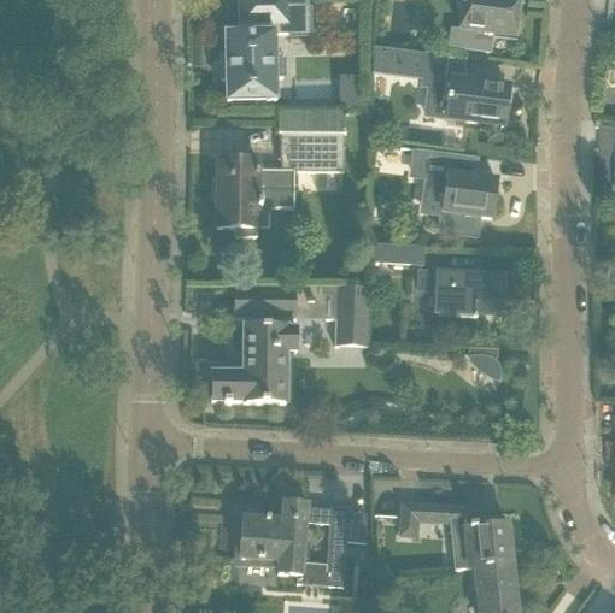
[(227,53),(222,53),(222,80),(228,80),(228,101),(230,101),(233,100),(233,106),(256,105),(256,100),(275,100),(275,101),(277,101),(276,77),(283,77),(283,53),(276,53),(275,33),(285,33),(290,33),(310,33),(309,5),(309,3),(309,0),(249,0),(250,22),(240,22),(240,24),(241,24),(241,31),(229,33),(228,31),(227,31),(227,53)]
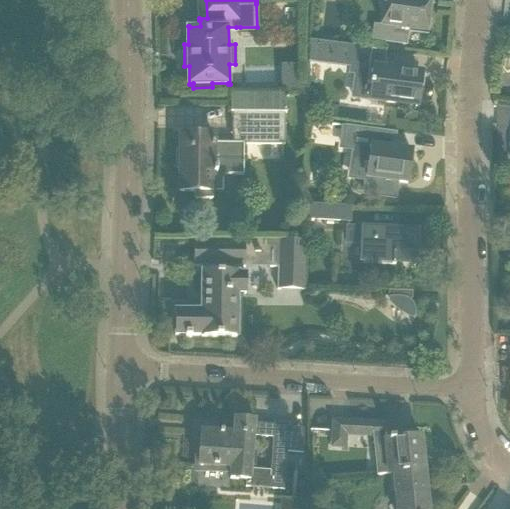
[(387,39),(389,39),(408,42),(410,26),(427,28),(428,20),(431,0),(386,0),(383,22),(389,23),(387,39)]
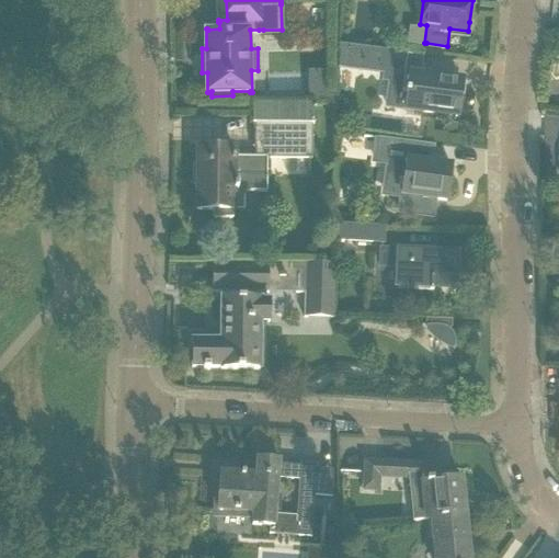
[(424,43),(426,25),(420,24),(411,23),(409,41),(424,43)]
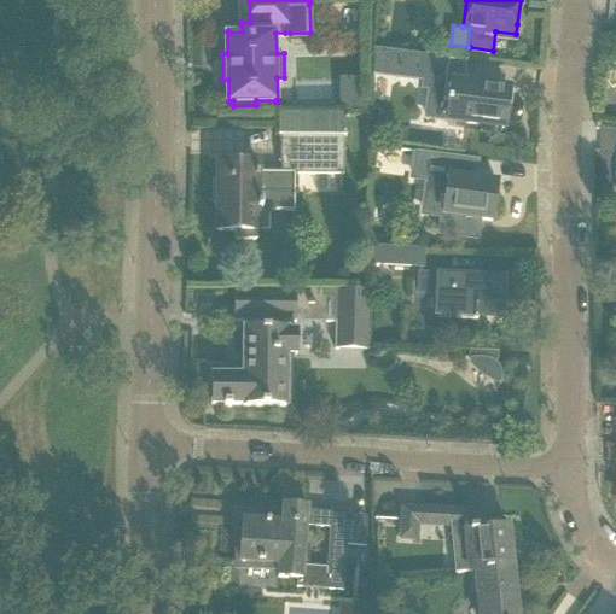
[(378,50),(376,66),(433,72),(435,56),(378,50)]
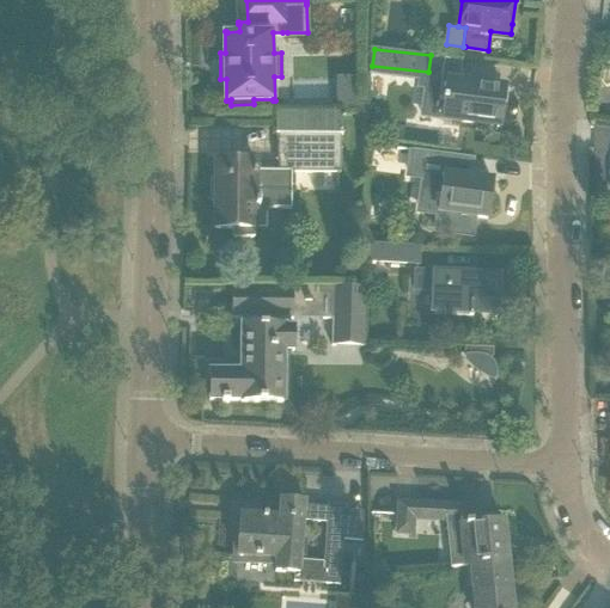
[(368,72),(339,73),(339,105),(368,104),(368,72)]
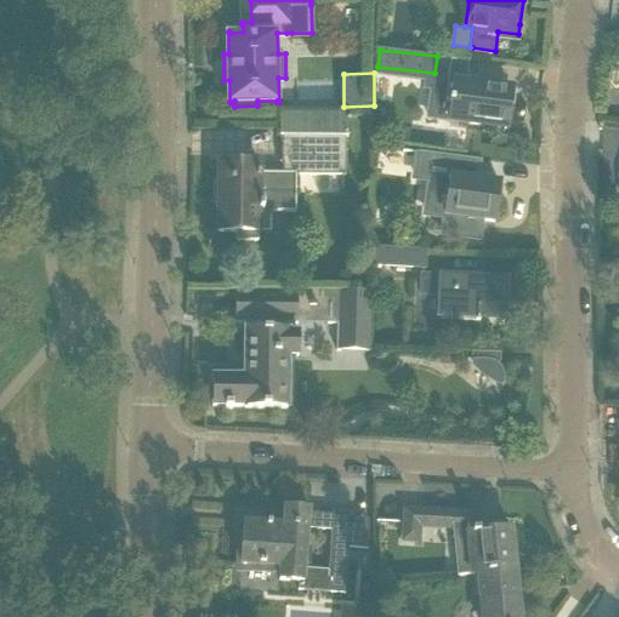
[(432,95),(430,115),(452,118),(483,121),(507,125),(512,87),(514,87),(514,86),(492,84),(478,81),(435,76),(432,95)]
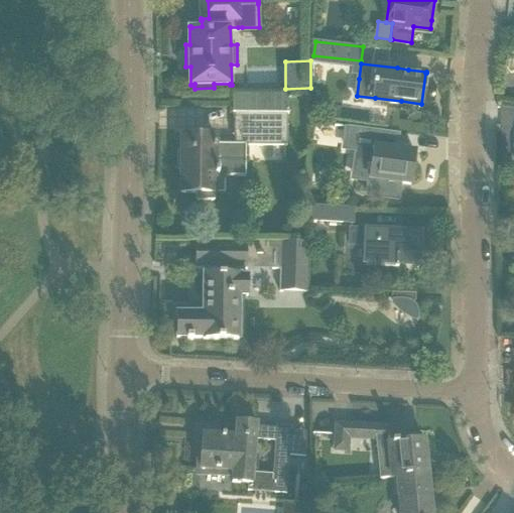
[(232,89),(232,109),(234,109),(287,110),(287,109),(288,109),(288,90),(232,89)]
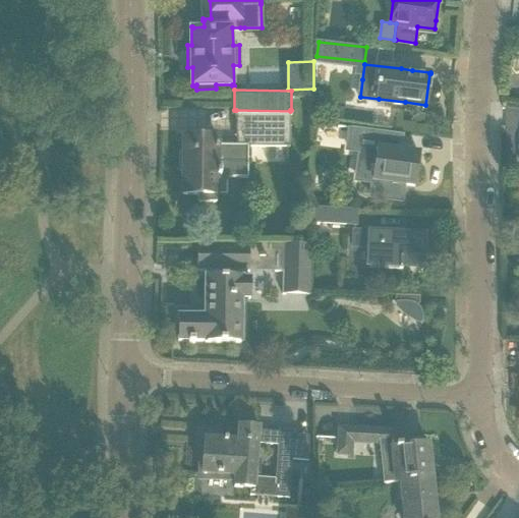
[(290,111),(236,110),(236,133),(237,133),(237,141),(218,141),(218,134),(183,134),(183,191),(199,191),(199,198),(218,198),(218,191),(228,191),(228,179),(228,177),(229,177),(229,176),(230,175),(231,174),(232,174),(248,174),(248,141),(290,141),(290,111)]
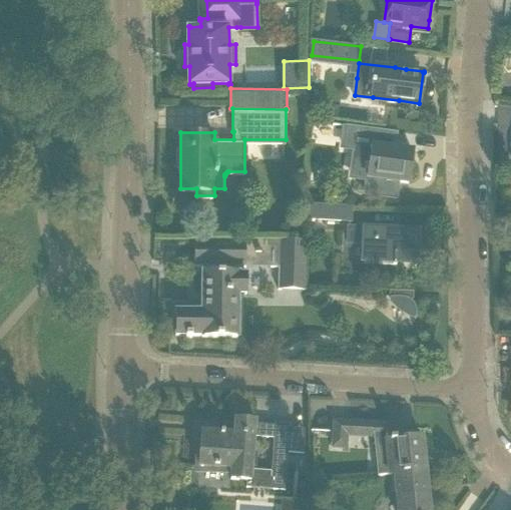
[(347,123),(344,144),(357,146),(353,174),(369,176),(367,190),(396,194),(398,179),(409,181),(414,149),(394,146),(396,131),(399,132),(399,130),(347,123)]
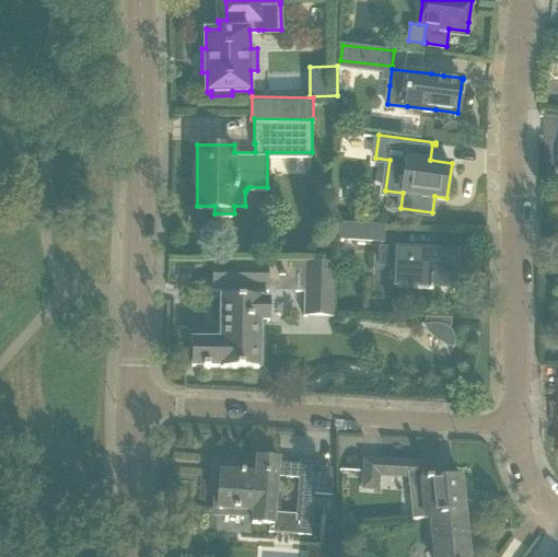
[(337,239),(385,241),(386,223),(338,221),(337,239)]
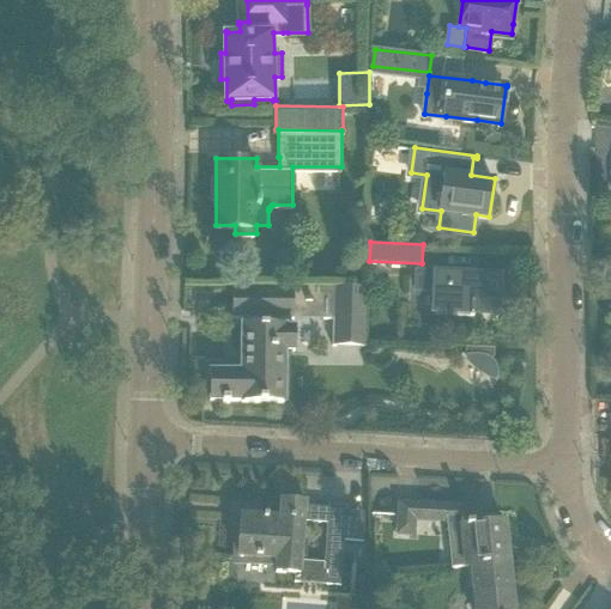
[(431,312),(451,312),(475,315),(475,309),(497,310),(500,273),(503,273),(503,272),(434,268),(434,267),(416,266),(415,288),(433,290),(431,312)]
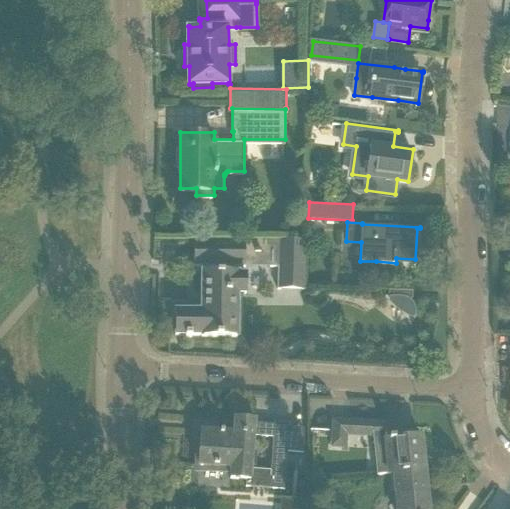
[(271,250),(271,265),(279,265),(279,287),(307,287),(308,238),(195,237),(195,264),(204,264),(204,270),(203,270),(203,309),(177,309),(177,333),(187,333),(187,335),(192,335),(192,333),(202,333),(202,334),(238,335),(239,291),(247,291),(247,272),(244,272),(244,265),(246,265),(246,250),(271,250)]
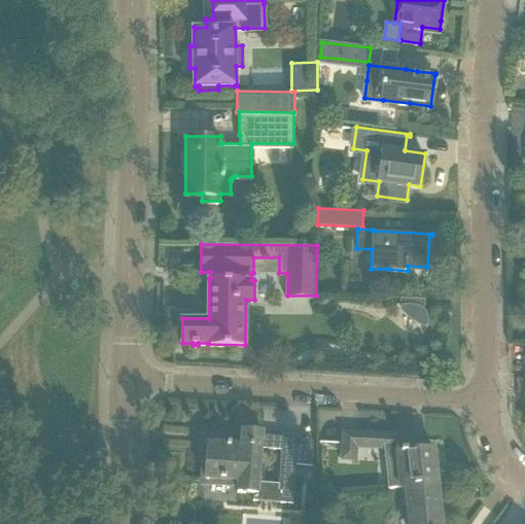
[(422,335),(422,317),(377,315),(378,301),(335,299),(333,327),(372,329),(370,360),(405,361),(406,353),(433,355),(434,336),(422,335)]
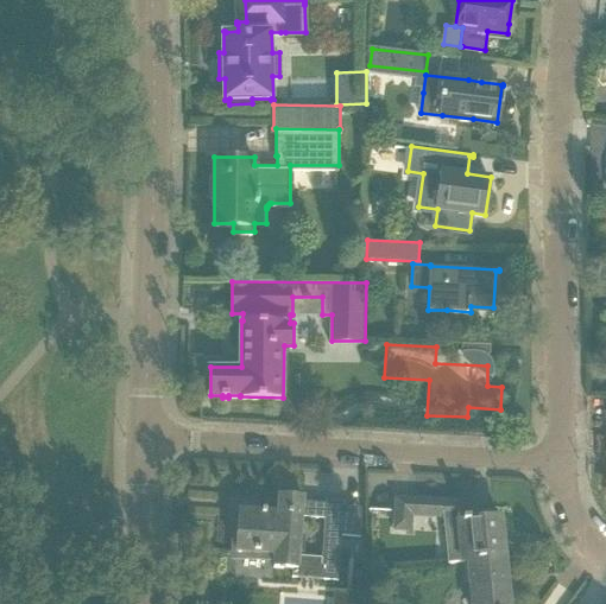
[(490,366),(490,385),(503,385),(503,367),(490,366)]
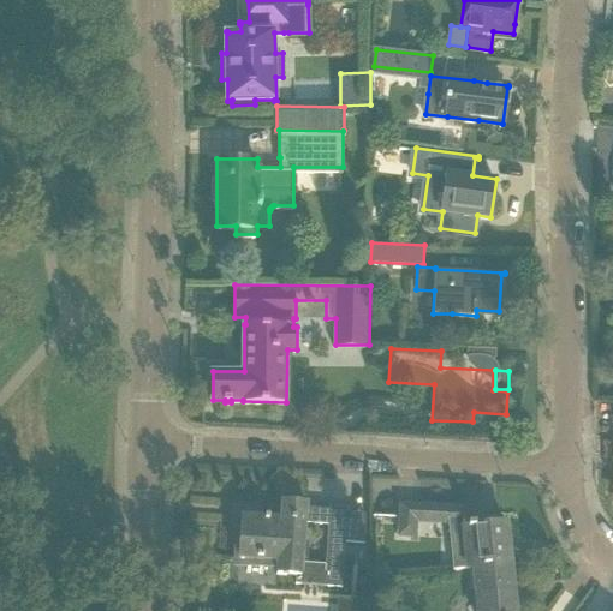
[(240,555),(279,557),(279,571),(298,573),(297,581),(343,583),(346,539),(349,505),(331,504),(331,505),(307,504),(307,502),(283,499),(283,505),(263,504),(262,515),(243,514),(242,535),(239,534),(238,550),(240,550),(240,555)]
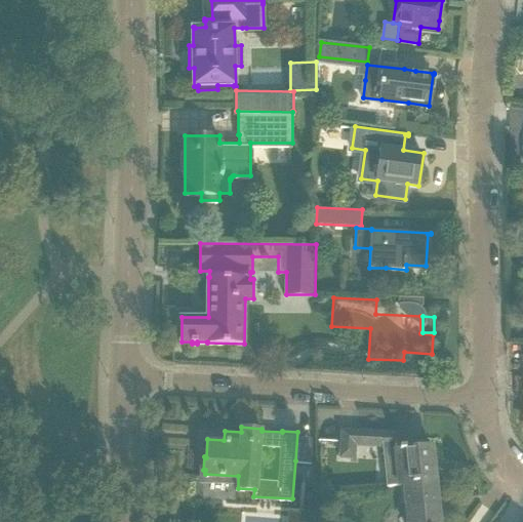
[(343,429),(342,456),(357,457),(358,448),(358,444),(358,438),(385,440),(384,445),(388,484),(405,482),(436,479),(436,476),(438,476),(437,463),(435,463),(433,445),(421,446),(420,440),(407,441),(406,433),(343,429)]
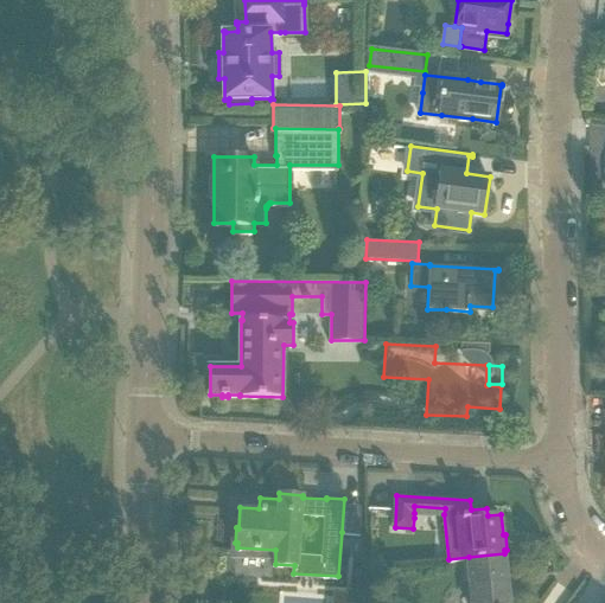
[(509,602),(504,553),(469,557),(473,602),(509,602)]
